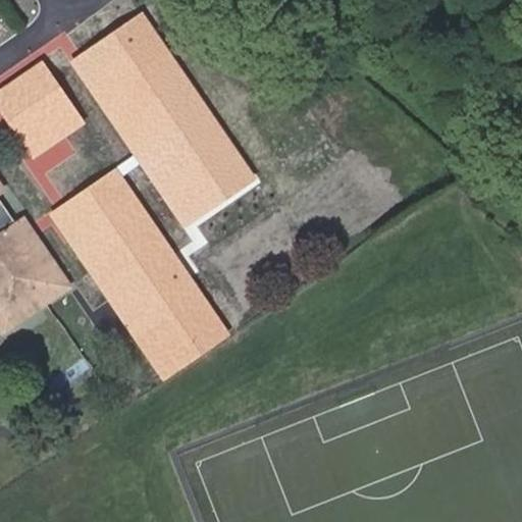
[(257,177),(143,13),(71,62),(185,227),(257,177)]
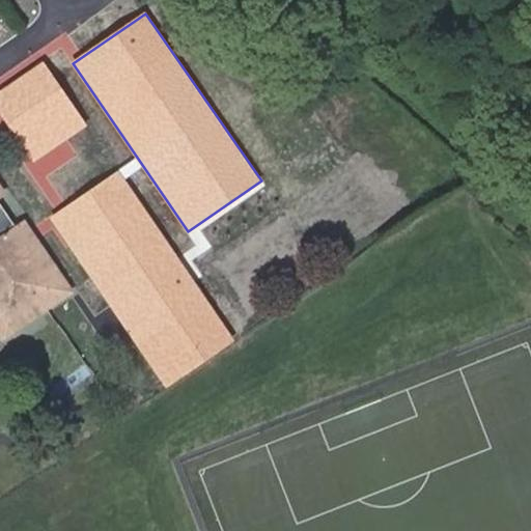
[(42,63),(0,91),(0,112),(33,161),(85,126),(42,63)]
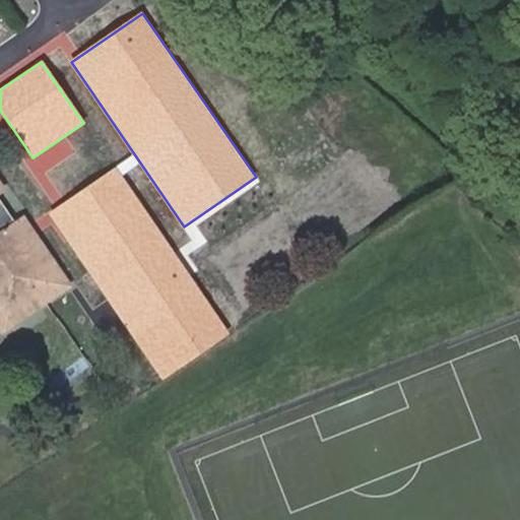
[(320,127),(296,143),(315,174),(339,157),(320,127)]
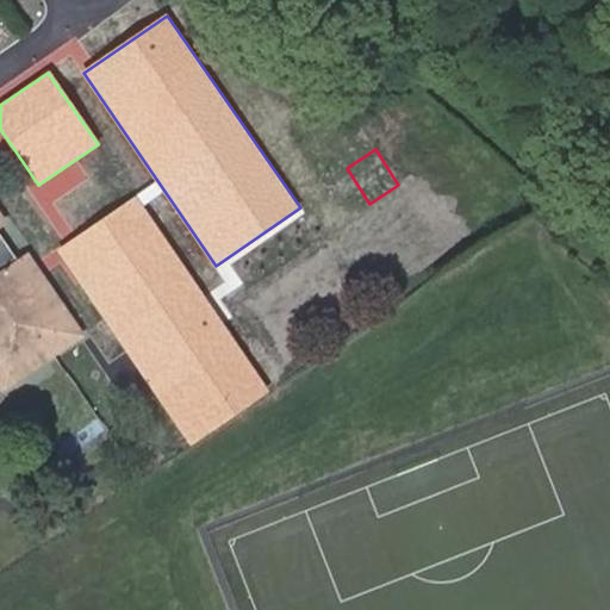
[(269,392),(136,197),(57,250),(191,446),(269,392)]
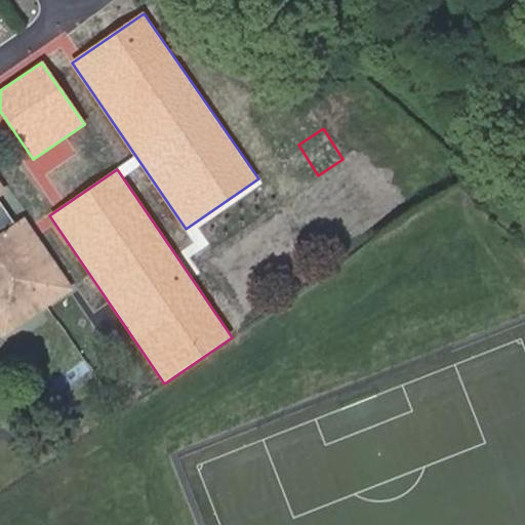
[(0,342),(63,303),(63,301),(18,235),(11,240),(0,224),(0,342)]
